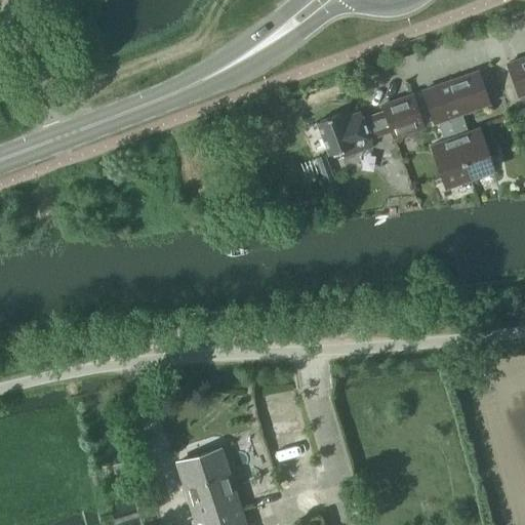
[(519,95),(524,93),(524,57),(508,65),(519,95)]
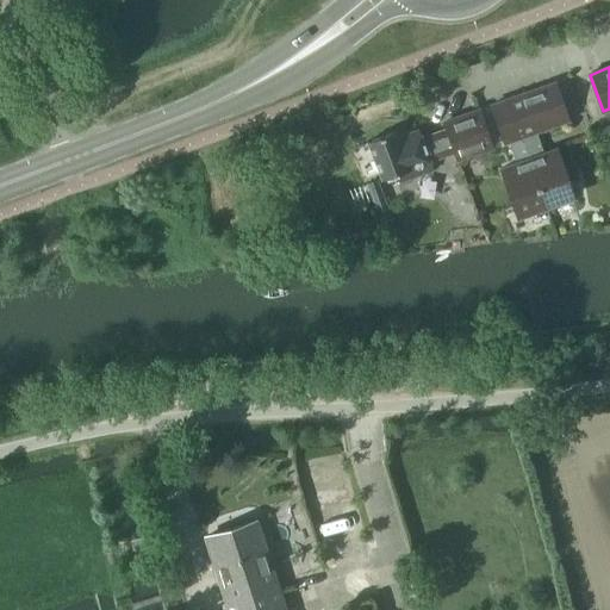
[(535,132),(567,120),(553,83),(506,100),(545,207),(572,198),(555,150),(542,155),(535,132)]
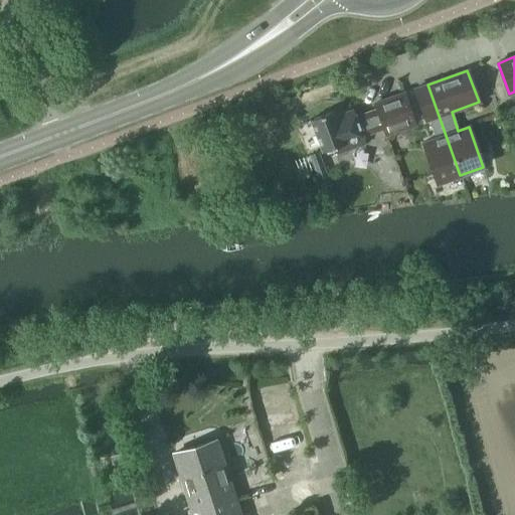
[(437,183),(460,175),(427,84),(414,90),(425,120),(428,119),(436,139),(422,143),(437,183)]
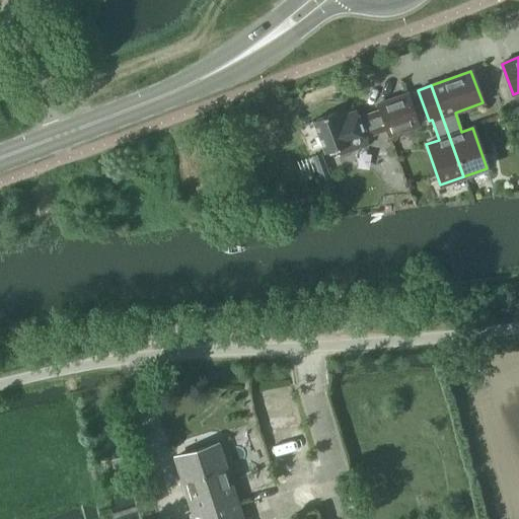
[(388,136),(417,126),(405,94),(377,104),(379,110),(358,119),(357,115),(341,121),(337,112),(311,121),(323,154),(336,149),(339,156),(368,146),(365,138),(386,131),(388,136)]
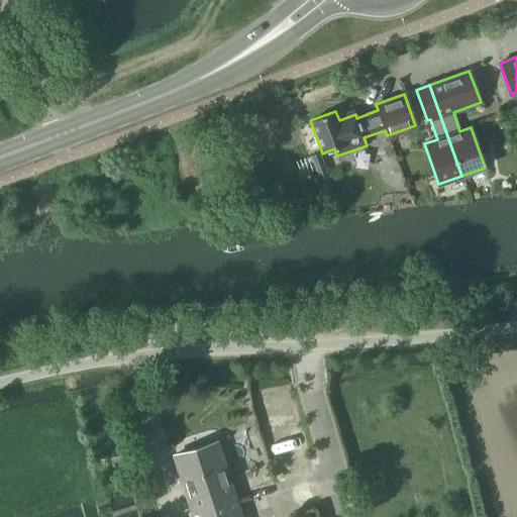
[(319,181),(328,178),(319,152),(310,156),(319,181)]
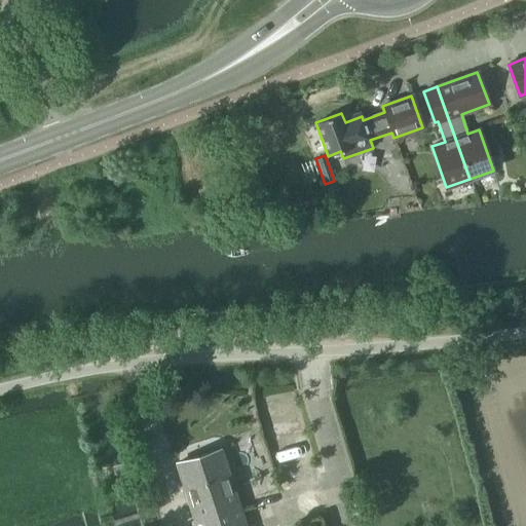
[(195,525),(245,525),(221,450),(176,464),(195,525)]
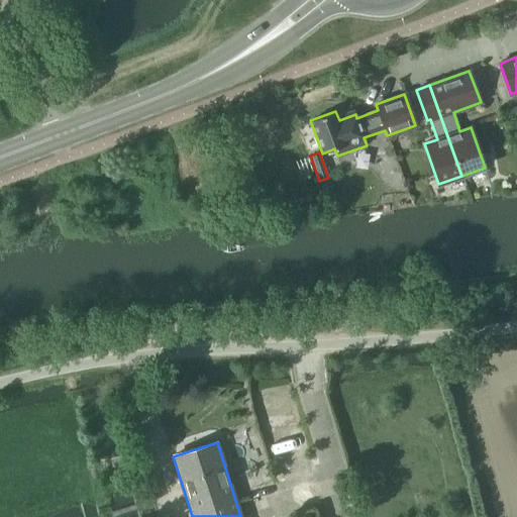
All buildings are outlined.
